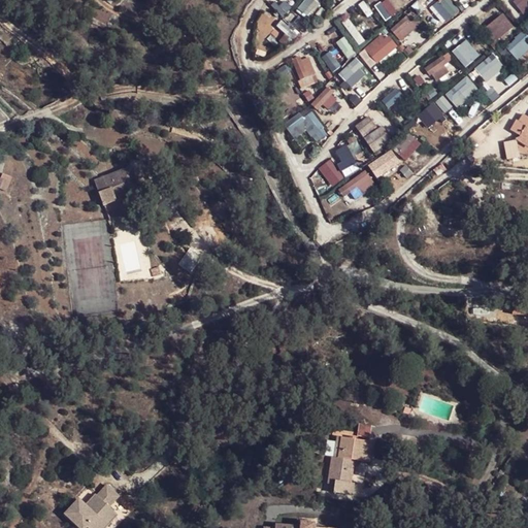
[(439,0),(433,5),(446,21),(460,9),(452,0),(439,0)]
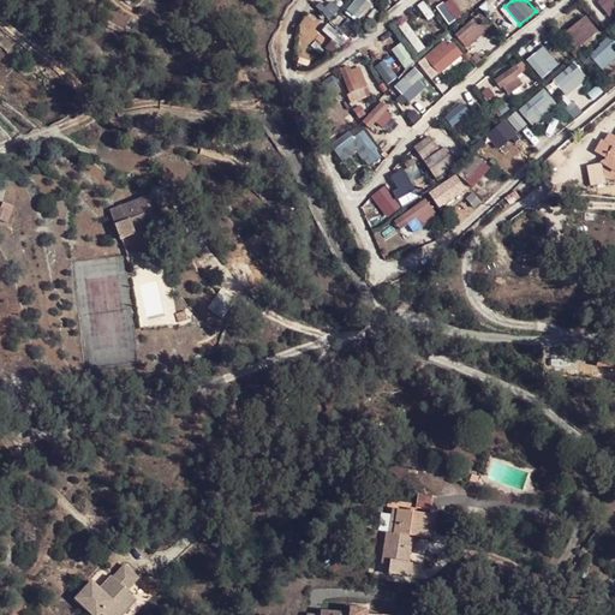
[(614,0),(596,0),(608,16),(614,10),(614,0)]
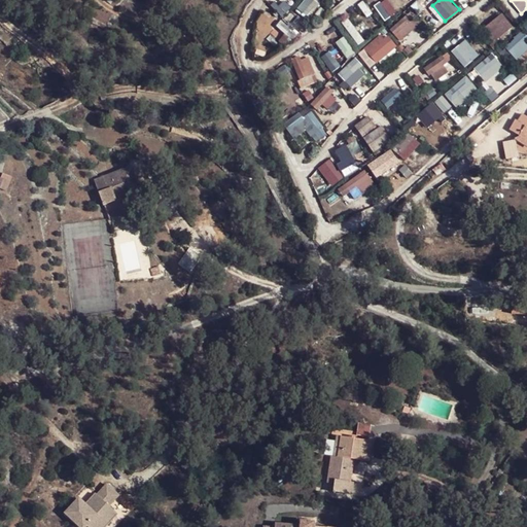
[(411,10),(387,28),(397,42),(421,24),(411,10)]
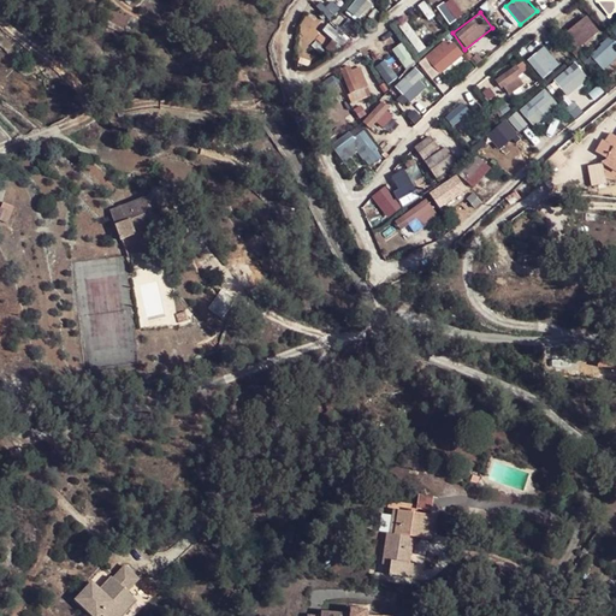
[(574,48),(598,33),(587,15),(562,30),(574,48)]
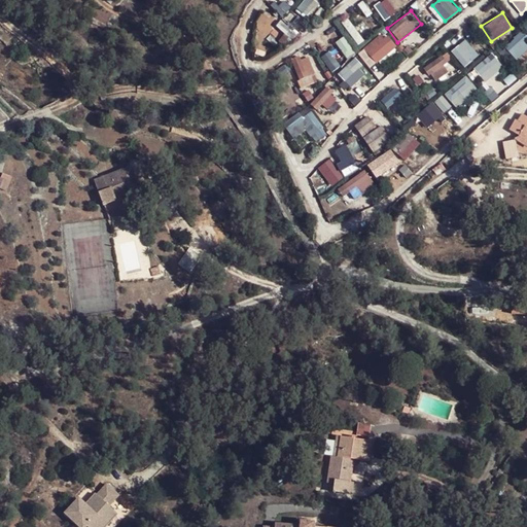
[(341,23),(358,44),(364,39),(347,19),(341,23)]
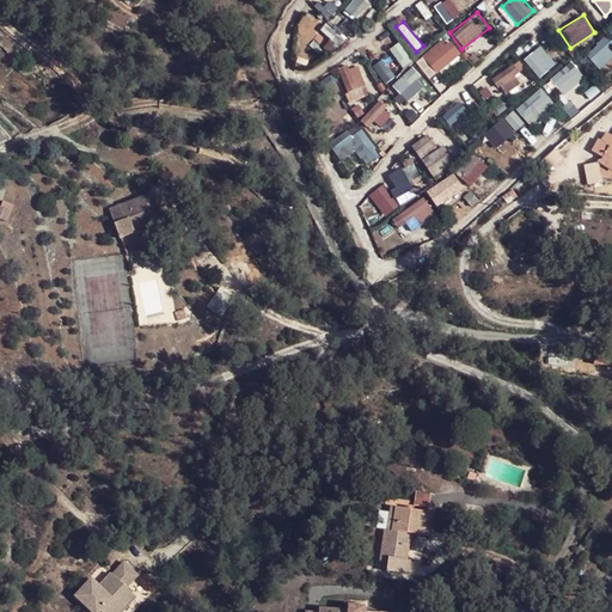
[(461,54),(447,37),(424,57),(438,73),(461,54)]
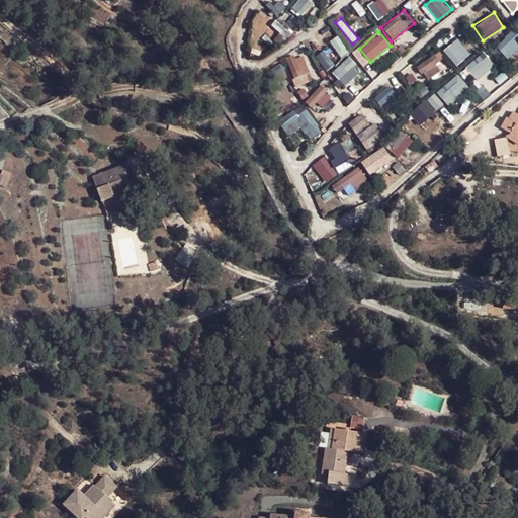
[(331,41),(339,55),(346,50),(338,37),(331,41)]
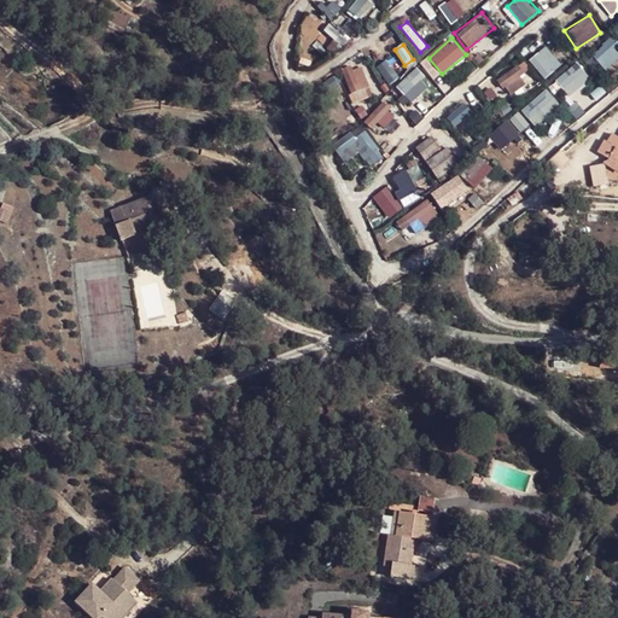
[(544,45),(529,59),(544,79),(561,64),(544,45)]
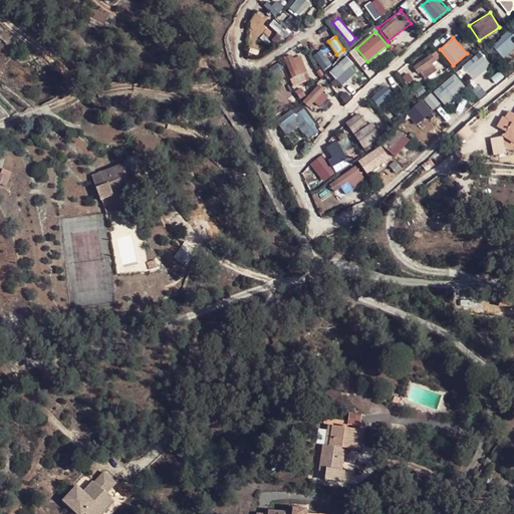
[(497,50),(502,56),(512,48),(508,42),(497,50)]
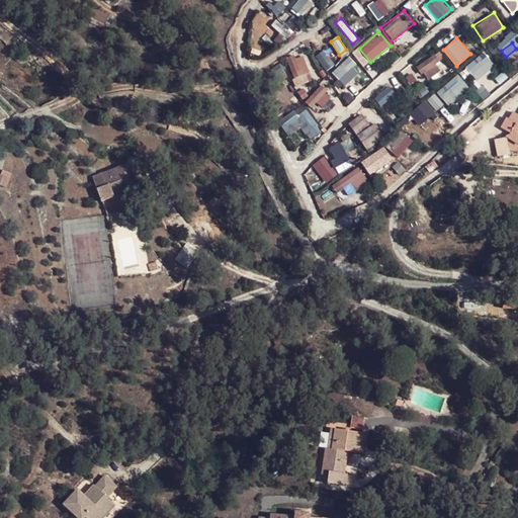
[(483,52),(465,67),(478,81),(495,65),(483,52)]
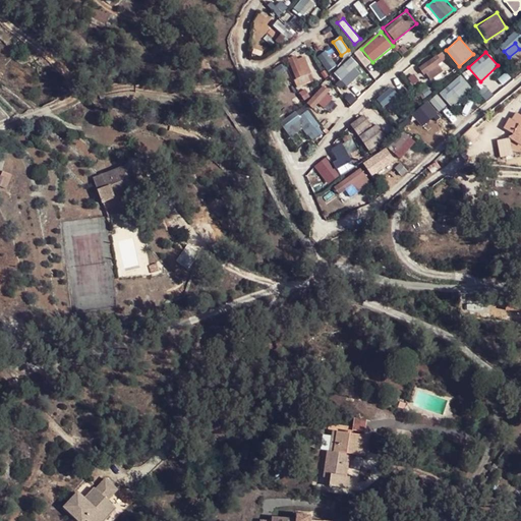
[(420,68),(431,80),(446,68),(433,56),(420,68)]
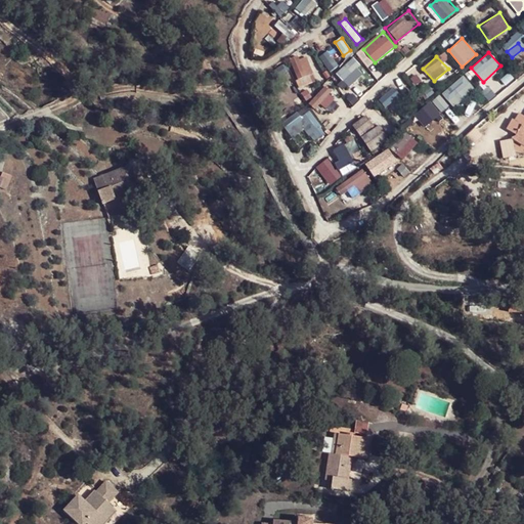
[(337,69),(348,86),(364,75),(353,57),(337,69)]
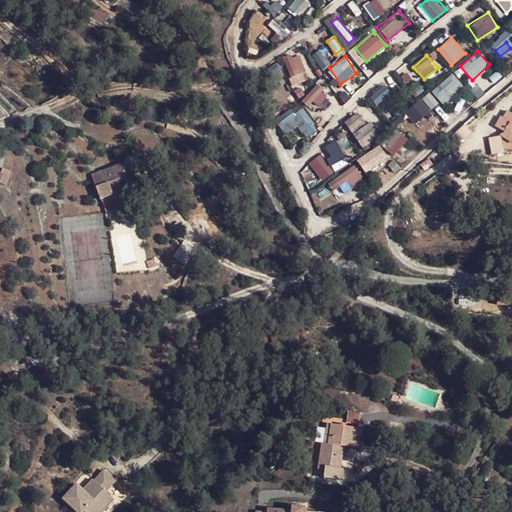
[(452,72),(431,91),(443,105),(465,86),(452,72)]
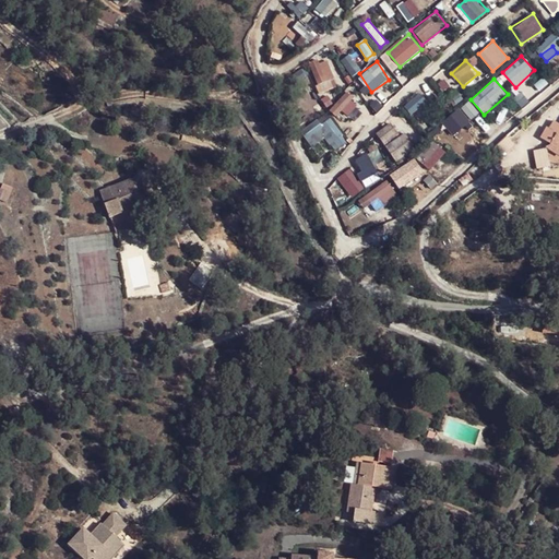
[(329,109),(341,121),(358,105),(346,92),(329,109)]
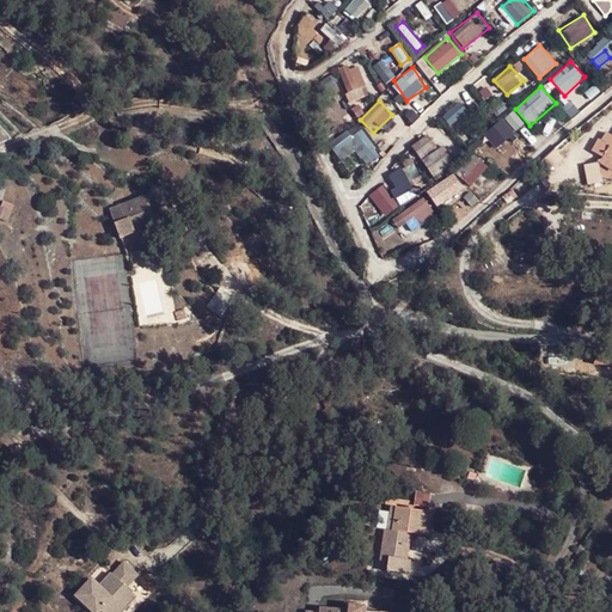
[(461,102),(445,117),(451,123),(466,108),(461,102)]
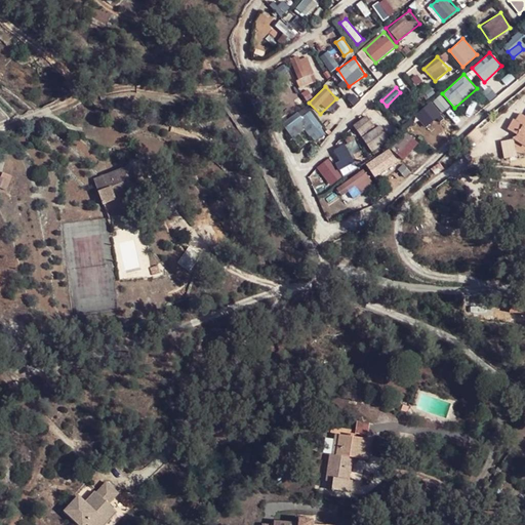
[(433,102),(442,113),(450,106),(441,94),(433,102)]
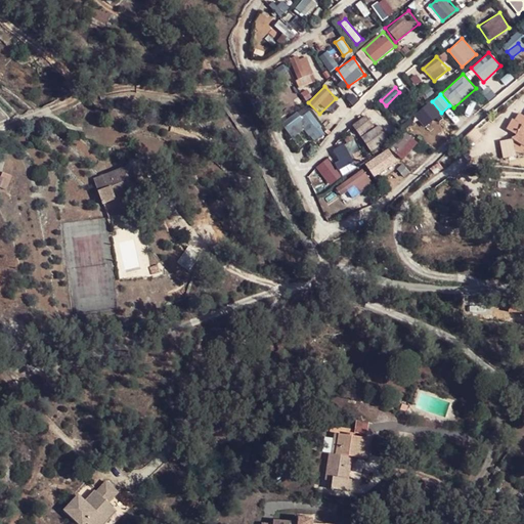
[(309,111),(301,117),(318,138),(326,132),(309,111)]
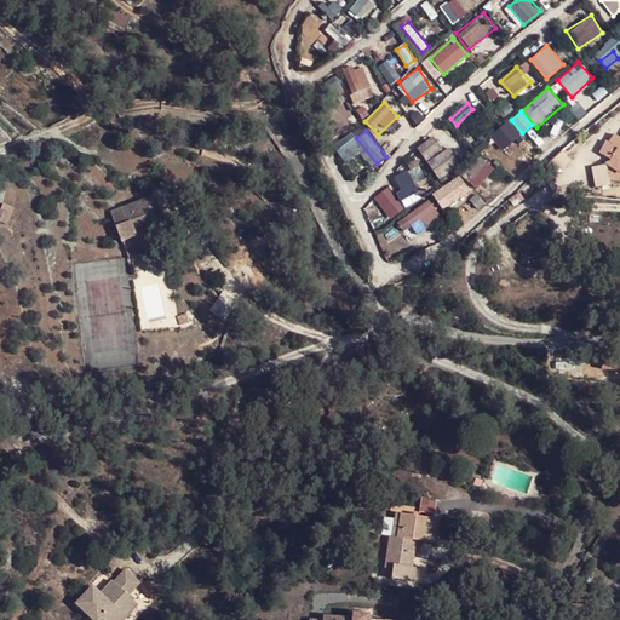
[(461,166),(451,145),(443,150),(435,136),(418,145),(437,179),(461,166)]
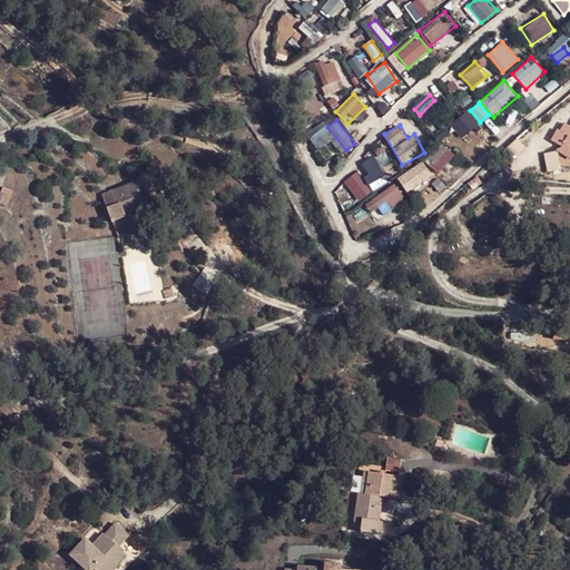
[(569,135),(561,150),(547,154),(551,174),(564,172),(566,161),(568,158),(569,159),(569,135)]
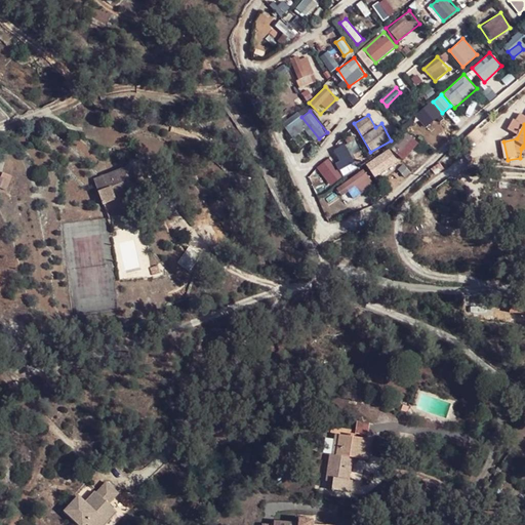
[(352,155),(360,151),(354,134),(345,137),(352,155)]
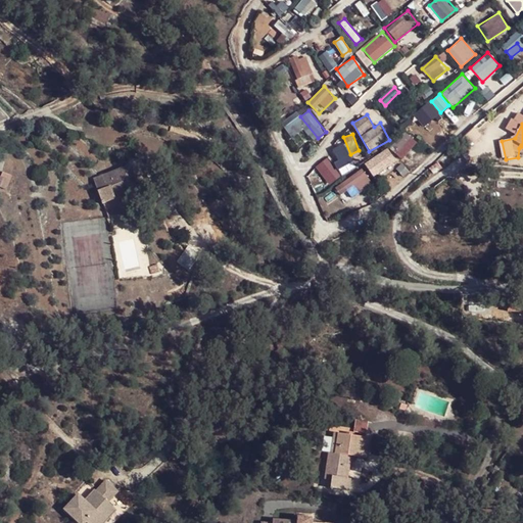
[(92,178),(107,217),(124,210),(119,198),(141,190),(131,163),(92,178)]
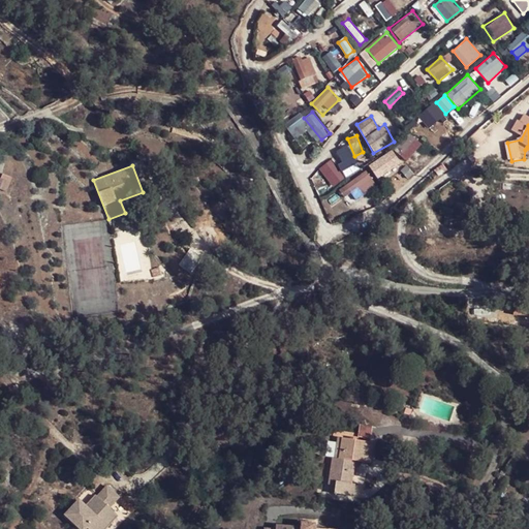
[(10,182),(0,177),(0,188),(6,191),(10,182)]
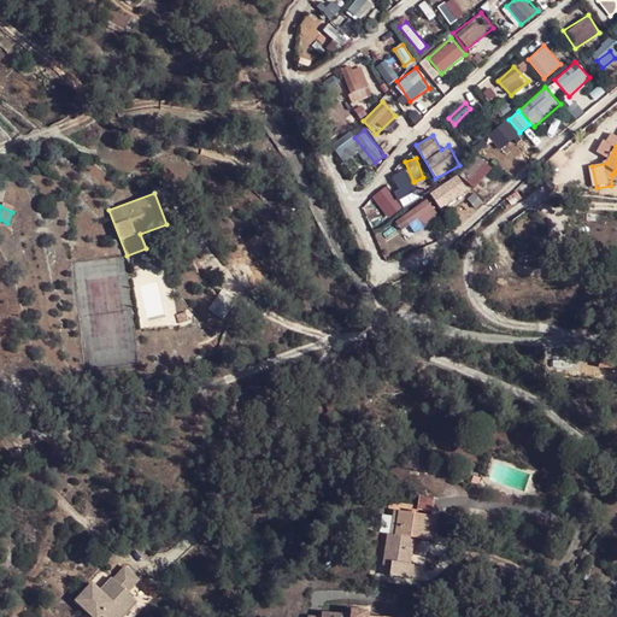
[(616,368),(604,368),(604,386),(616,385),(616,368)]
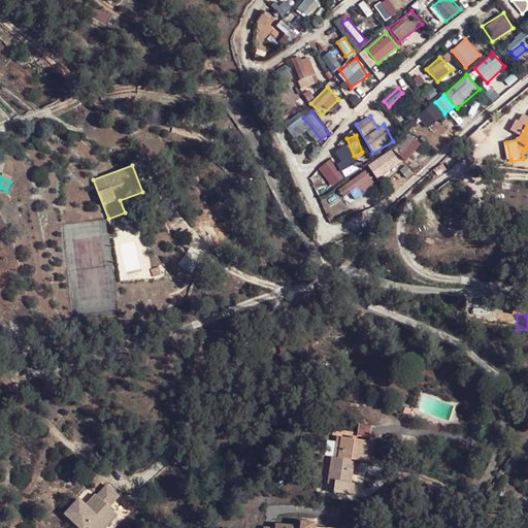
[(358,421),(355,439),(369,441),(370,422),(358,421)]
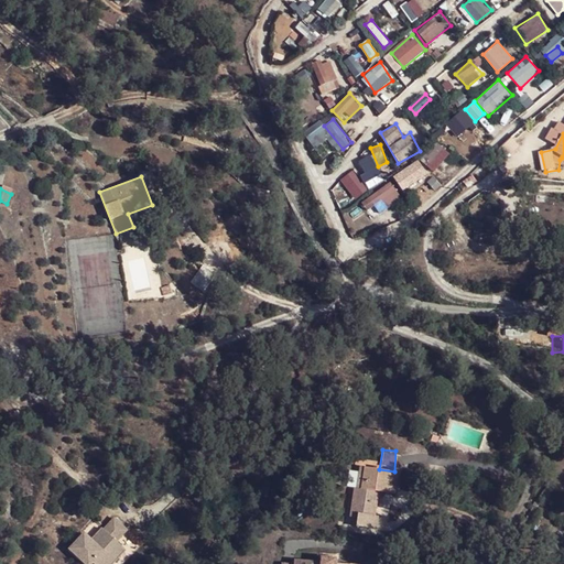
[(360,468),(357,491),(372,491),(392,494),(394,472),(379,469),(360,468)]
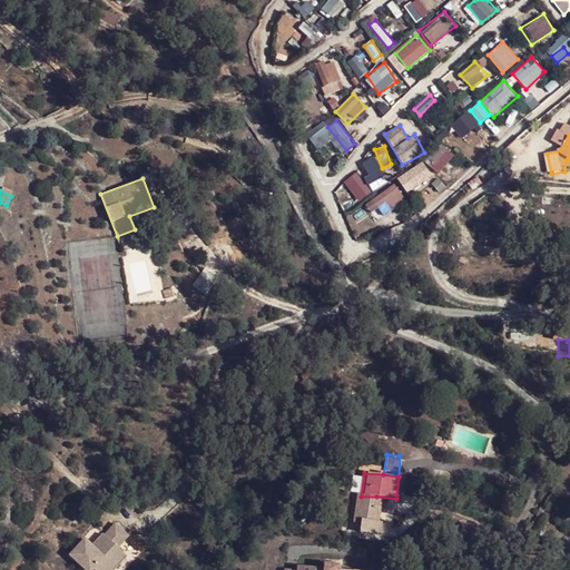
[(376,497),(361,497),(353,494),(350,523),(359,524),(357,536),(379,538),(380,522),(373,522),(376,497)]
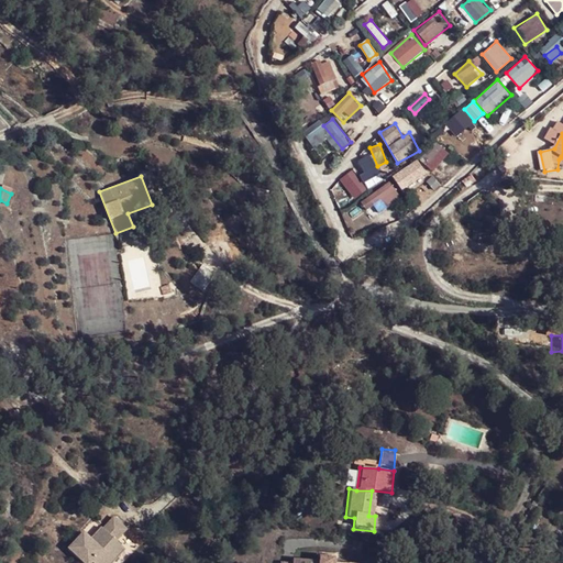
[(127,530),(113,519),(103,531),(102,530),(91,542),(85,537),(70,552),(84,562),(114,562),(119,559),(114,554),(122,547),(117,542),(127,530)]
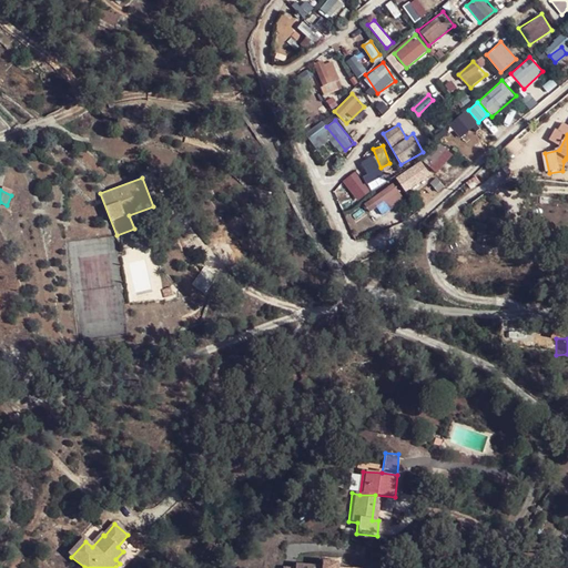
[(128,555),(123,551),(115,559),(120,564),(128,555)]
